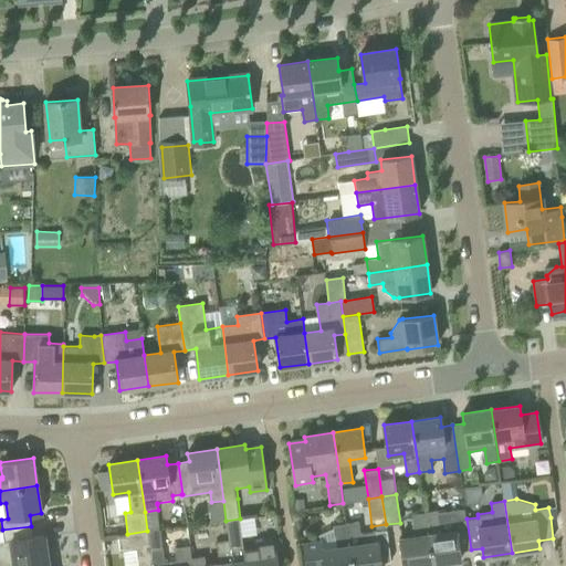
[(438,510),(425,512),(431,564),(461,559),(460,552),(471,549),(467,519),(456,521),(457,531),(441,533),(438,510)]
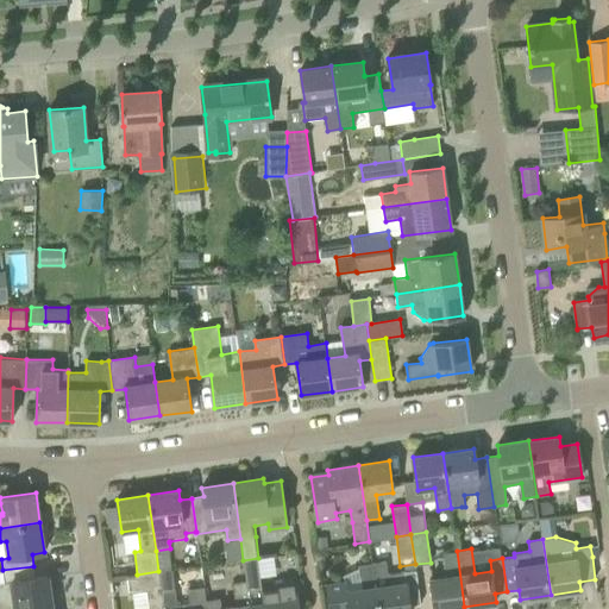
[(429,579),(433,608),(449,608),(464,607),(457,551),(444,553),(447,577),(429,579)]
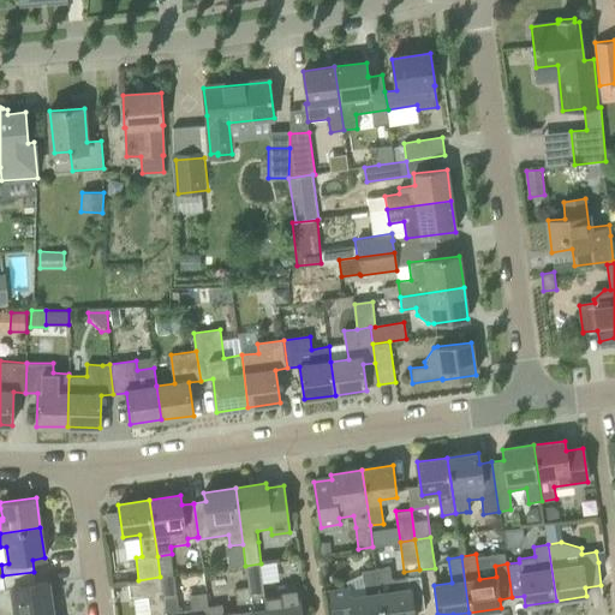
[(245,566),(249,587),(252,614),(302,614),(298,585),(279,587),(280,595),(264,597),(263,585),(261,563),(245,566)]
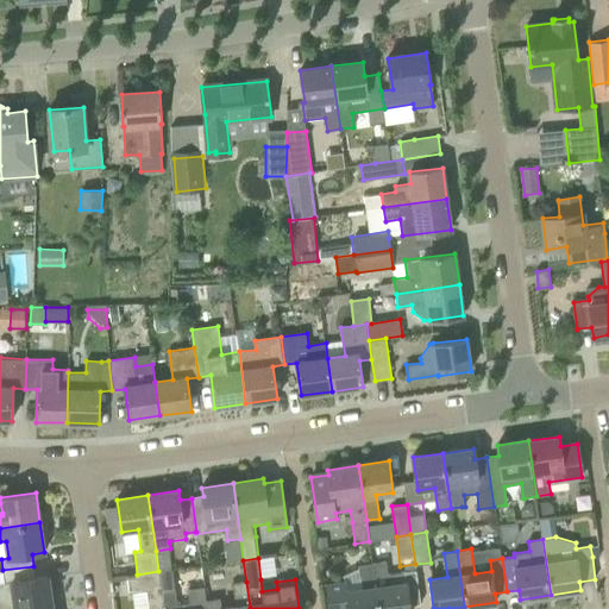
[(385,562),(372,563),(378,608),(409,608),(405,571),(388,573),(385,562)]
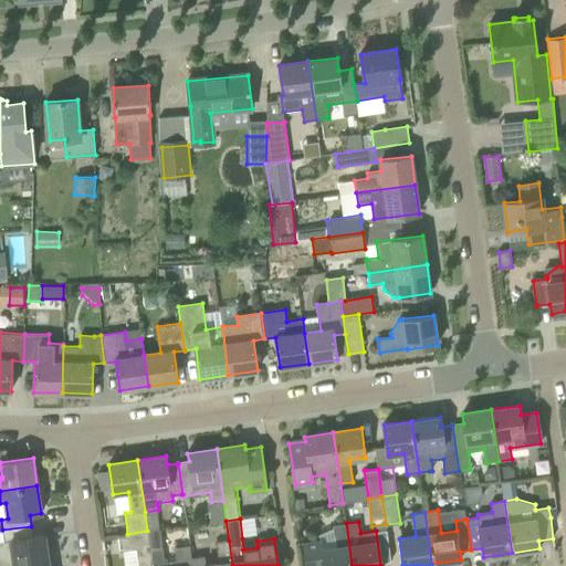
[(333,525),(333,528),(318,534),(320,541),(303,544),(306,565),(352,565),(346,523),(333,525)]
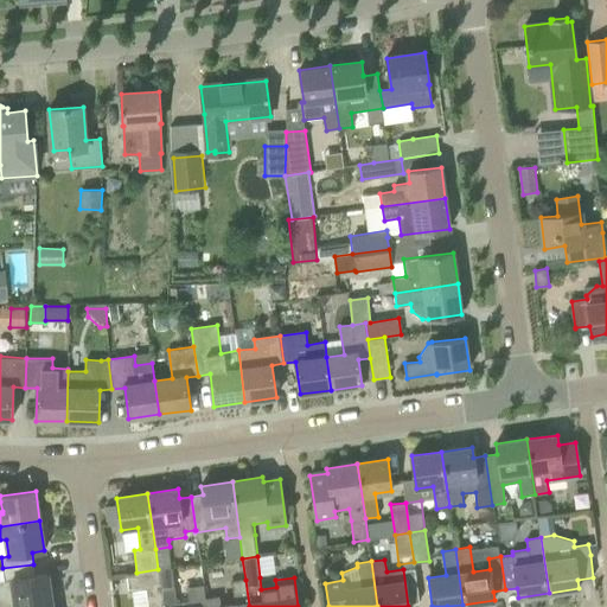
[(36,576),(33,564),(2,568),(0,568),(0,606),(30,606),(52,604),(48,574),(36,576)]
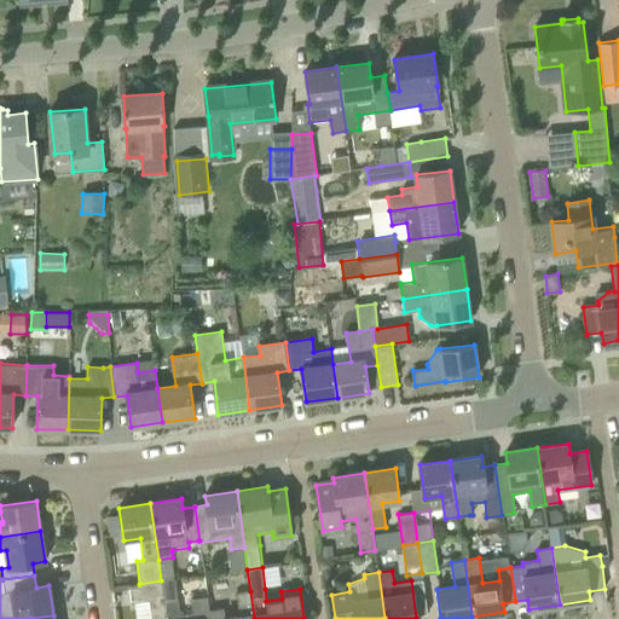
[(173,579),(161,580),(166,618),(210,618),(210,611),(208,596),(191,599),(194,613),(180,615),(178,601),(175,579),(173,579)]
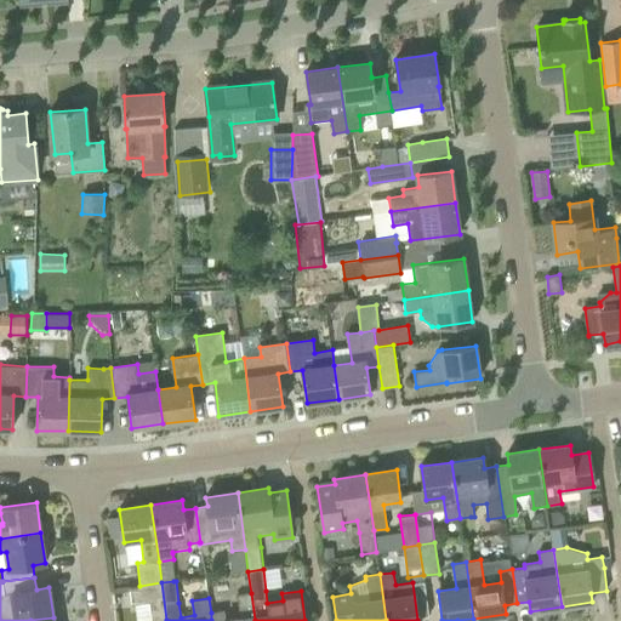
[(166,620),(161,582),(140,586),(130,588),(132,604),(149,602),(152,620),(166,620)]
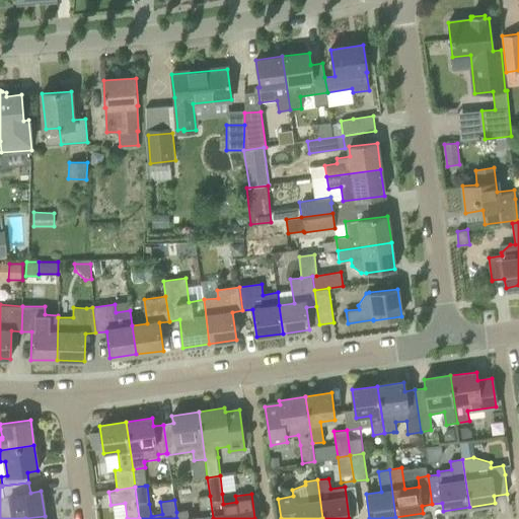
[(213,518),(210,496),(198,498),(201,517),(190,518),(188,510),(176,512),(176,518),(213,518)]
